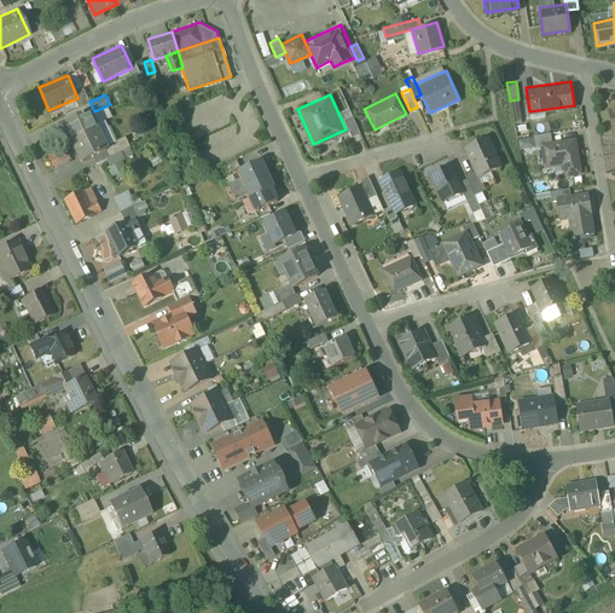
[(92,109),(64,122),(73,140),(100,127),(92,109)]
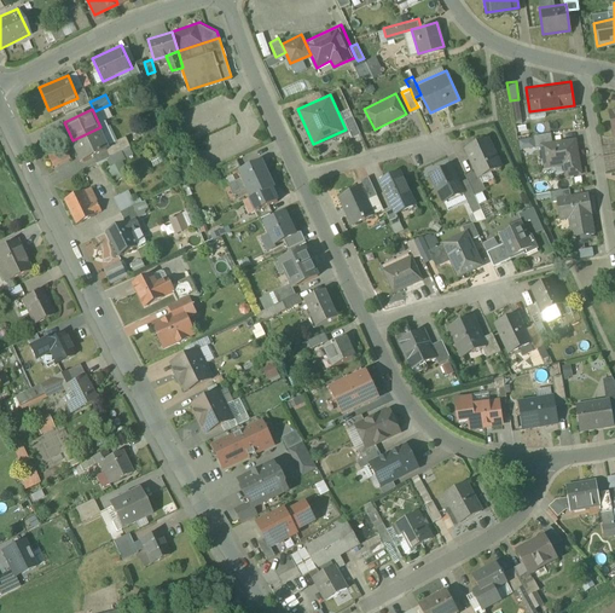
[(353,113),(341,119),(346,129),(350,140),(363,134),(353,113)]
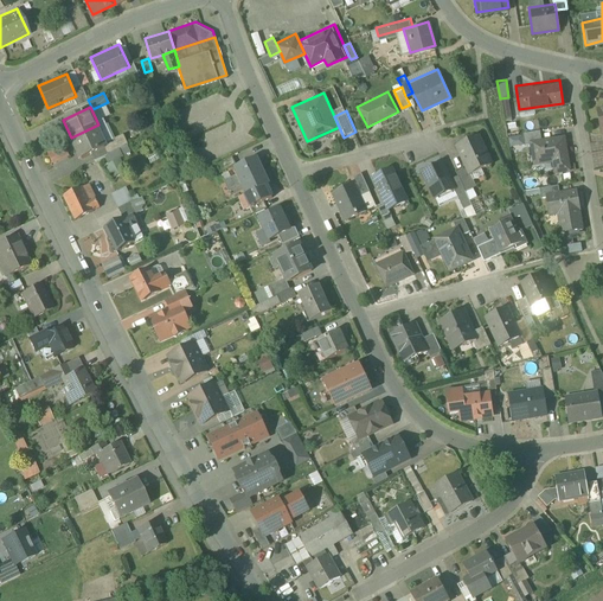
[(98,125),(71,138),(79,157),(108,144),(98,125)]
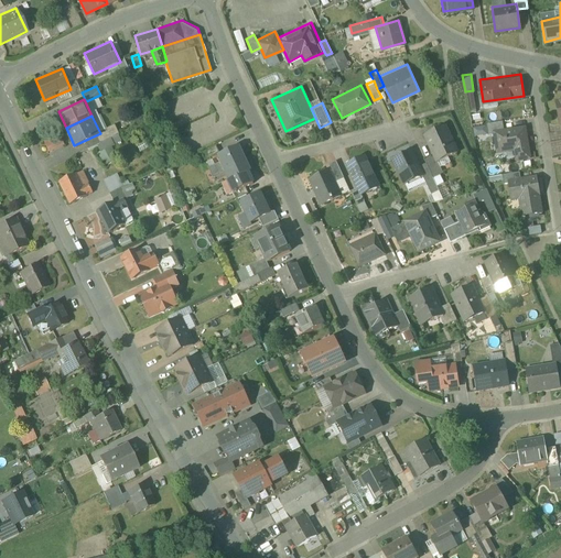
[(503,128),(502,119),(486,121),(487,131),(493,130),(503,128)]
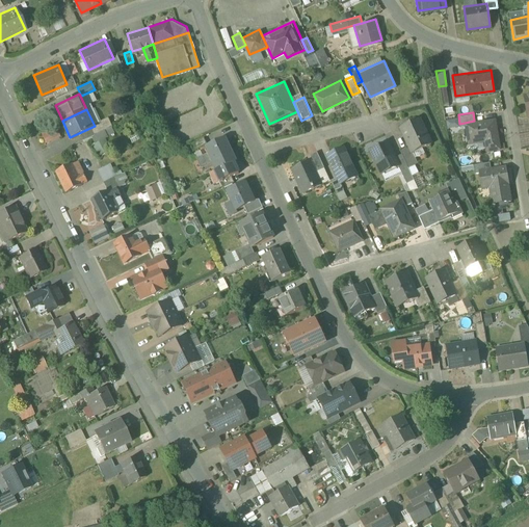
[(421,115),(399,125),(408,142),(412,151),(433,140),(421,115)]
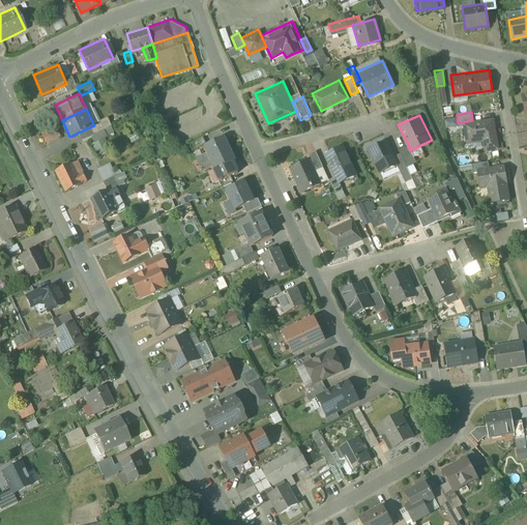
[(111,124),(107,116),(94,122),(97,130),(111,124)]
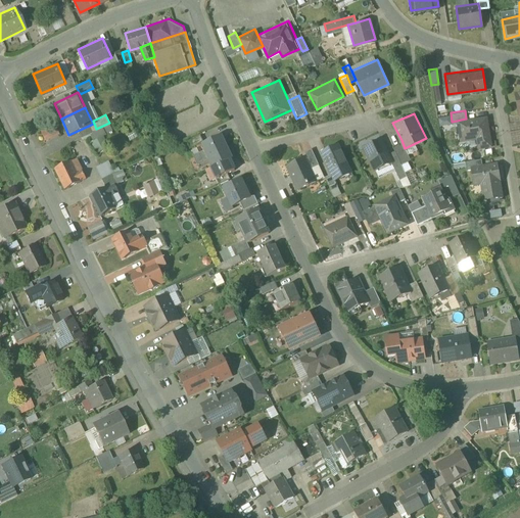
[(466,119),(457,121),(460,139),(477,137),(478,146),(491,144),(488,116),(466,119)]
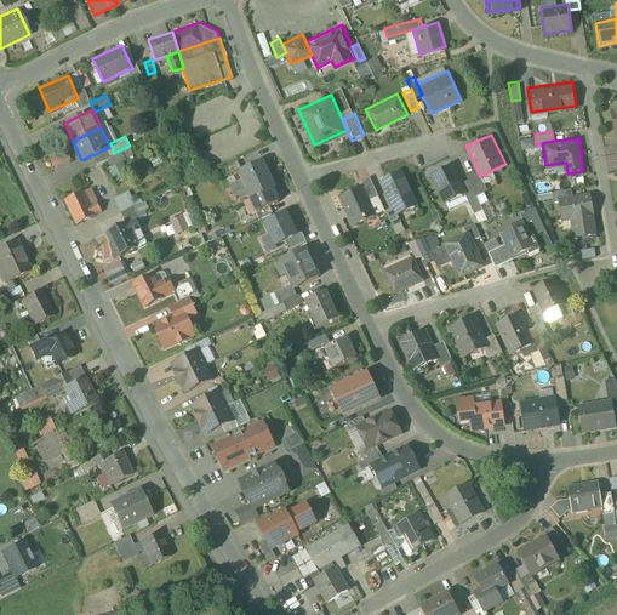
[(247,187),(252,197),(275,186),(278,184),(266,158),(240,170),(243,176),(229,182),(234,193),(247,187)]
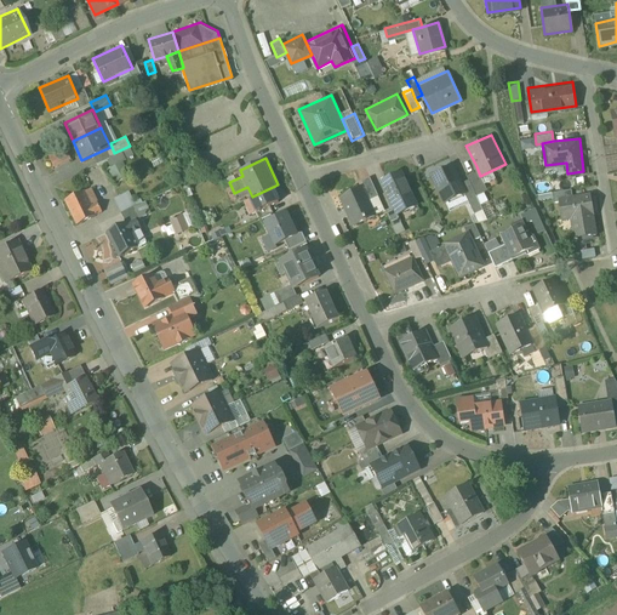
[(399,166),(376,177),(393,212),(415,201),(399,166)]
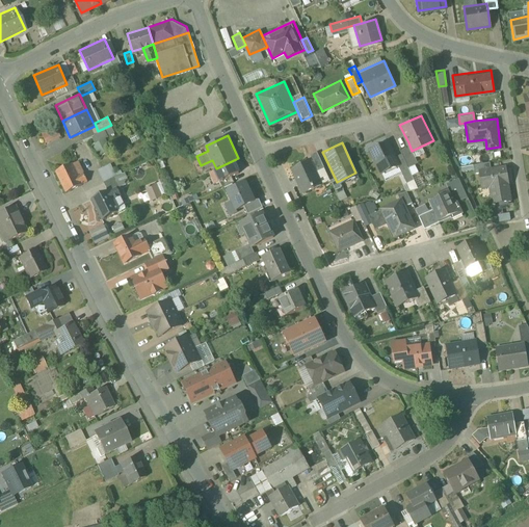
[(387,142),(369,151),(378,173),(396,164),(387,142)]
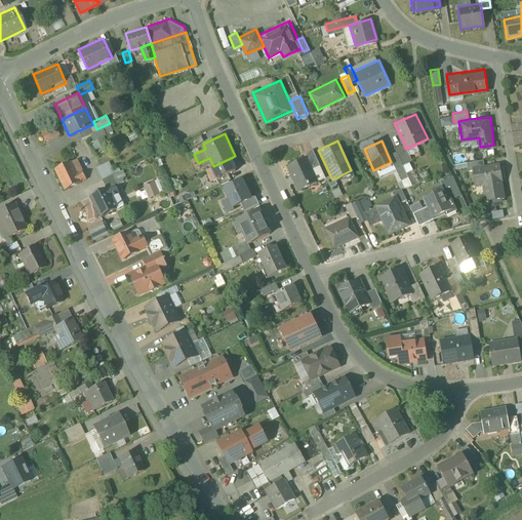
[(410,159),(406,149),(403,141),(394,145),(401,162),(410,159)]
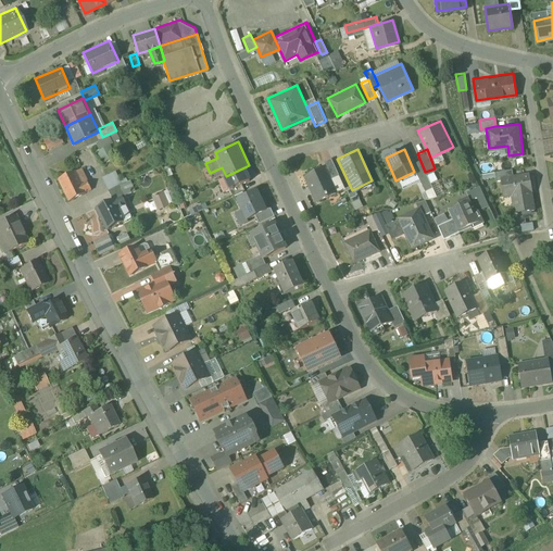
[(90,188),(79,165),(58,175),(68,198),(90,188)]
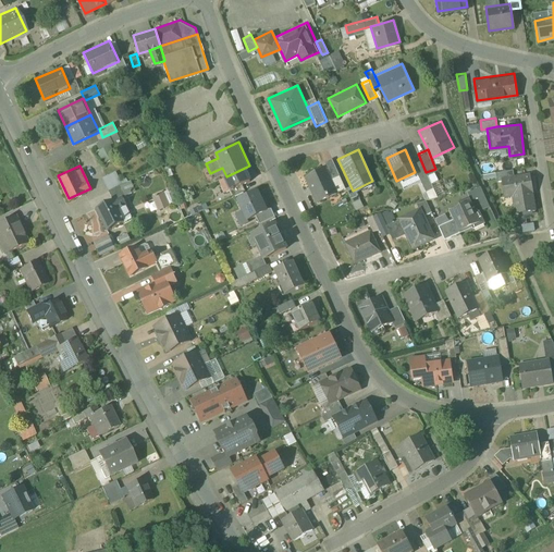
[(253,178),(247,167),(225,176),(231,188),(253,178)]
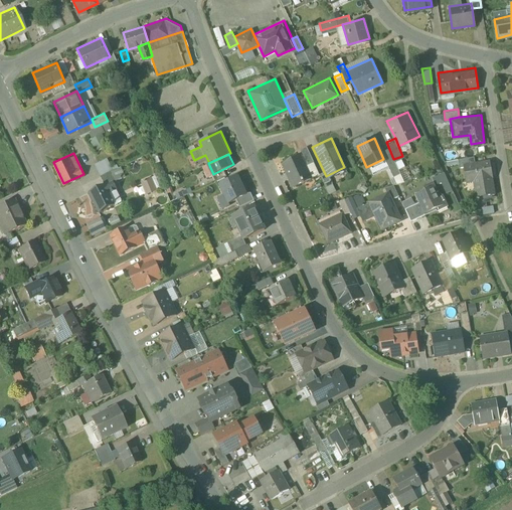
[(301,154),(281,163),(291,185),(311,176),(301,154)]
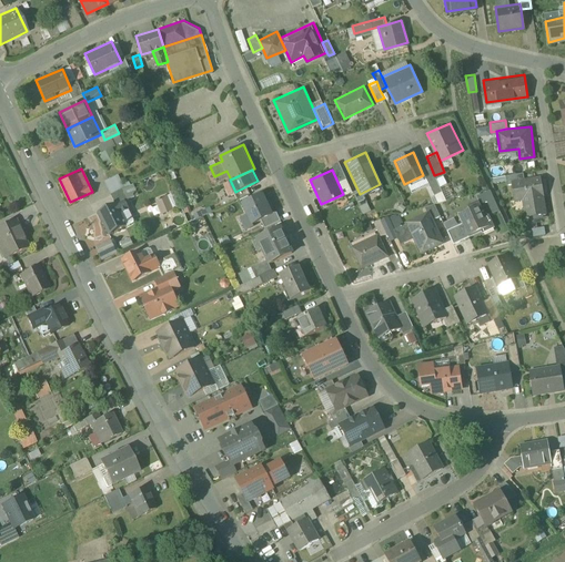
[(118,172),(104,177),(110,191),(123,185),(118,172)]
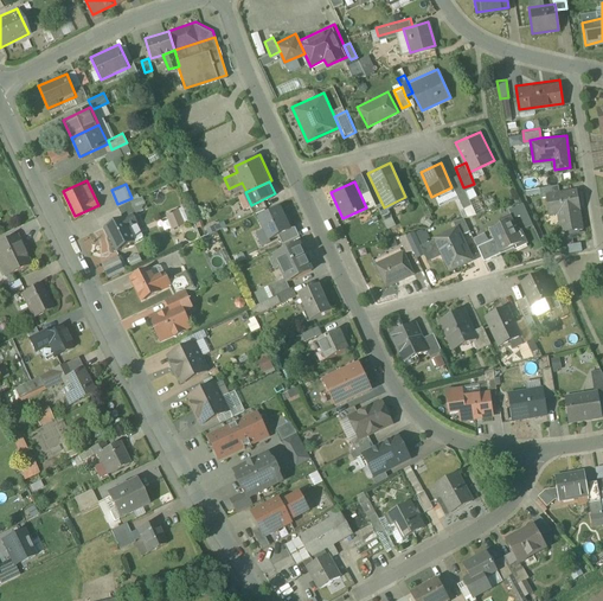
[(577,187),(546,192),(549,215),(558,213),(560,231),(583,228),(577,187)]
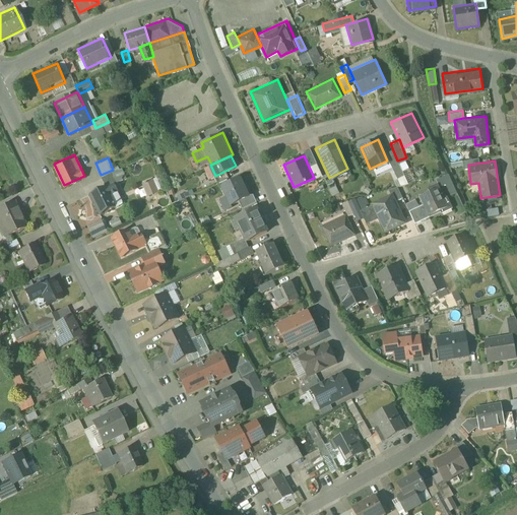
[(125,175),(121,167),(108,173),(111,181),(125,175)]
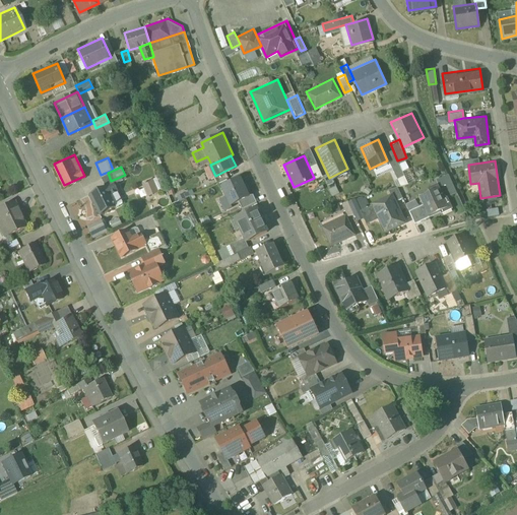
[(320,173),(329,193),(336,190),(326,170),(320,173)]
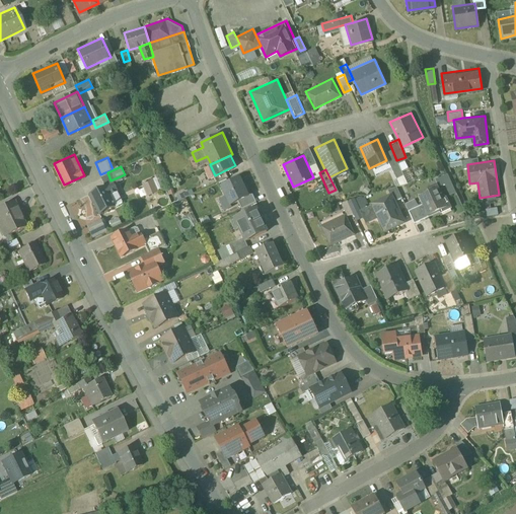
[(243,193),(234,172),(215,181),(224,202),(243,193)]
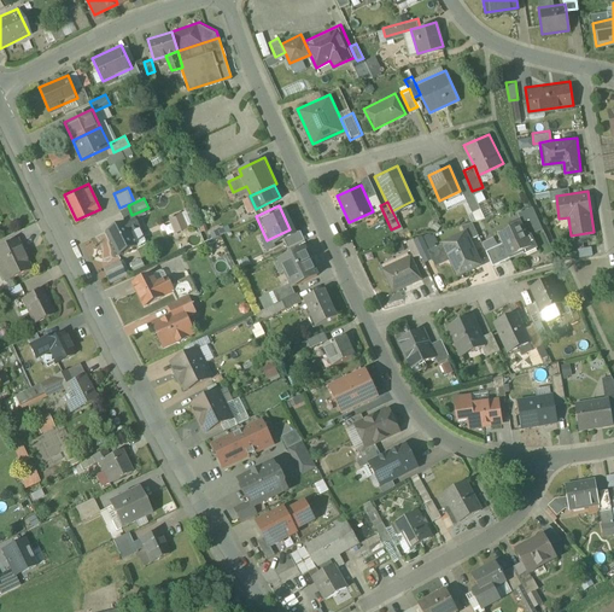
[(136,215),(105,229),(116,251),(135,242),(129,228),(140,222),(136,215)]
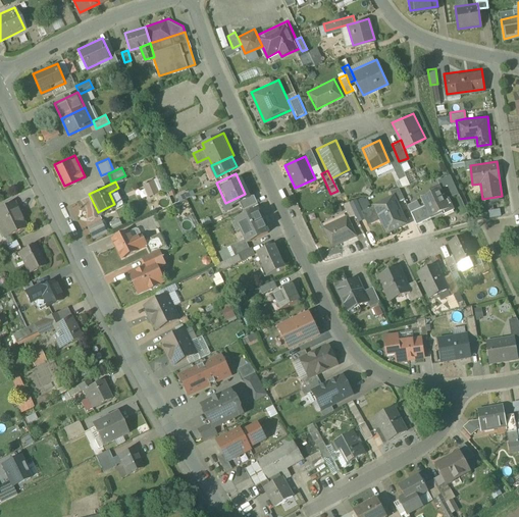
[(439,186),(420,195),(424,204),(411,210),(416,222),(430,216),(430,217),(450,208),(439,186)]
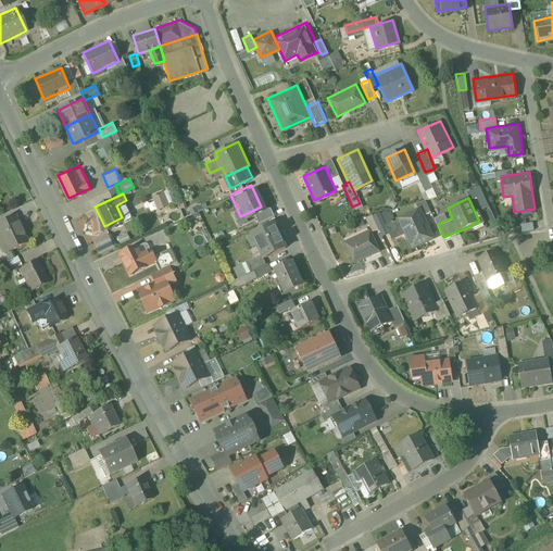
[(423,213),(429,210),(425,199),(415,203),(416,207),(397,215),(398,218),(386,224),(392,237),(404,232),(412,248),(434,237),(423,213)]
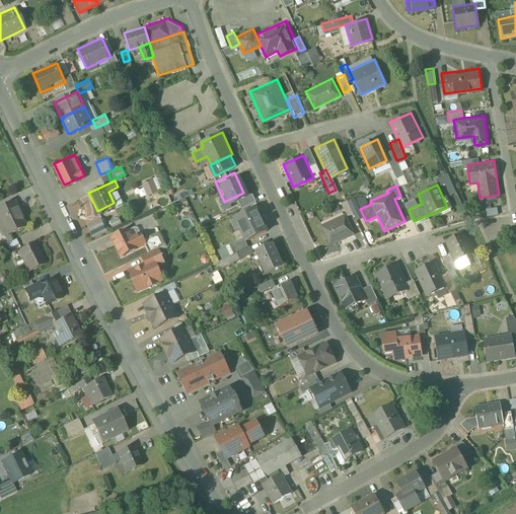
[(15,198),(0,205),(0,223),(5,234),(27,224),(15,198)]
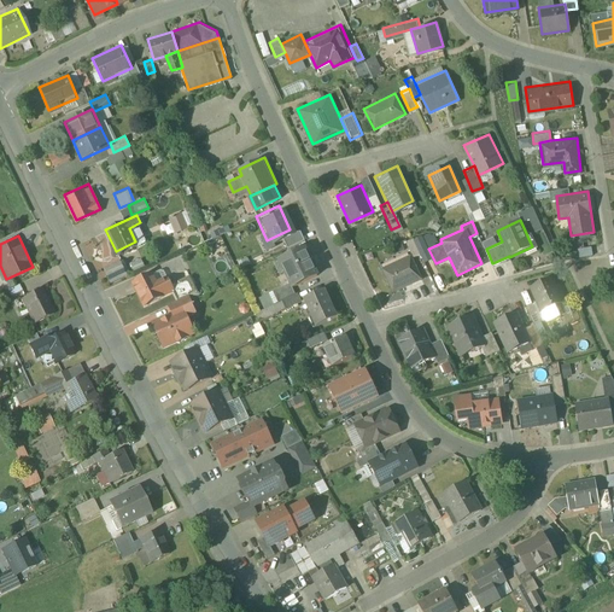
[(405,240),(411,254),(413,256),(419,254),(411,237),(405,240)]
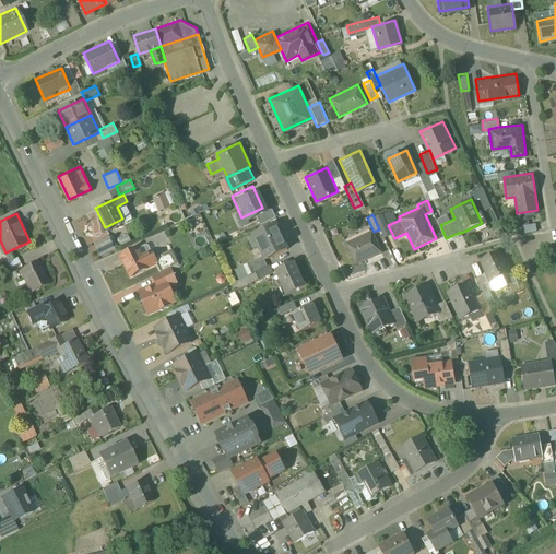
[(252,233),(264,258),(291,246),(279,221),(252,233)]
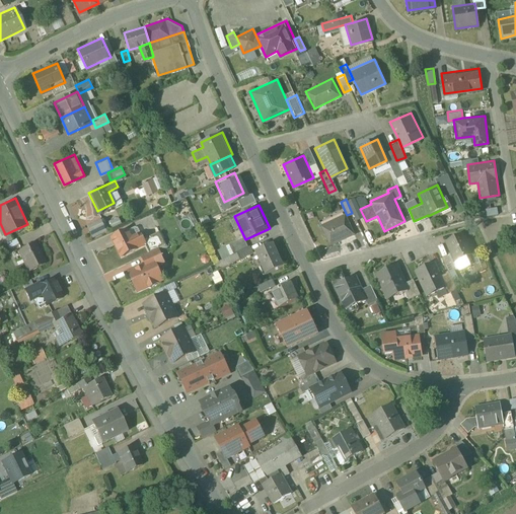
[(347,215),(346,213),(320,224),(329,243),(354,232),(347,215)]
